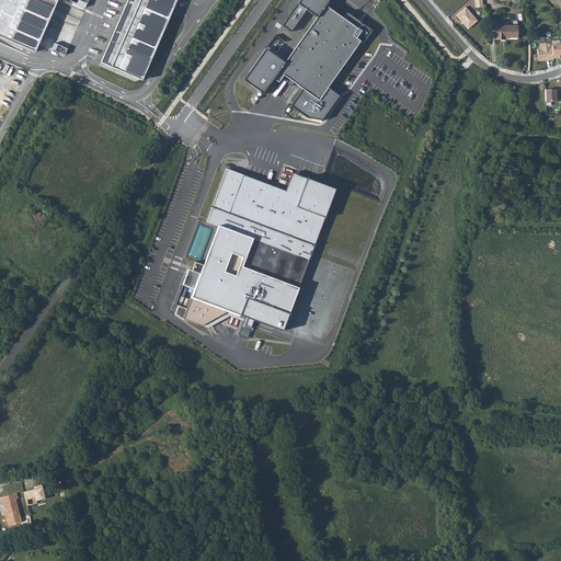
[(0,0),(0,35),(34,50),(46,23),(56,0),(0,0)]
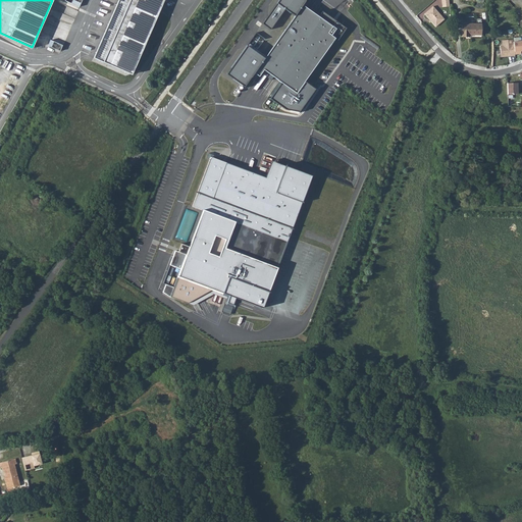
[(125,75),(157,0),(117,0),(92,61),(125,75)]
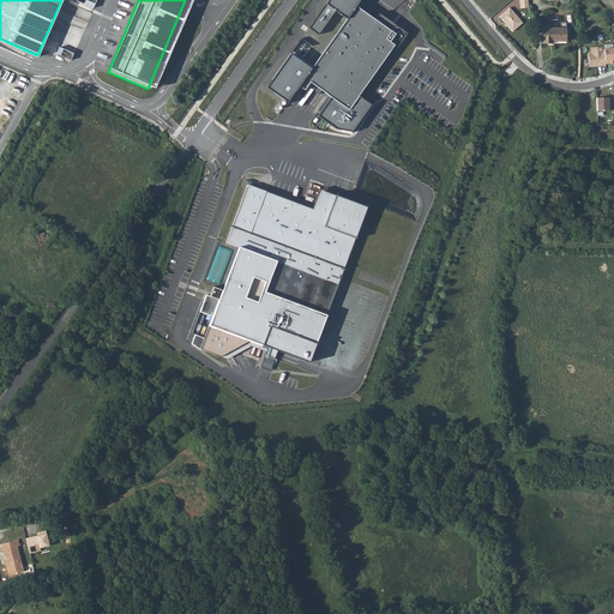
[(290,53),(265,88),(288,104),(300,88),(305,90),(309,83),(331,98),(318,116),(337,130),(351,132),(371,104),(357,95),(393,44),(398,48),(408,34),(379,12),(374,19),(356,6),(360,1),(357,0),(327,0),(305,32),(315,40),(335,12),(345,20),(311,68),(290,53)]
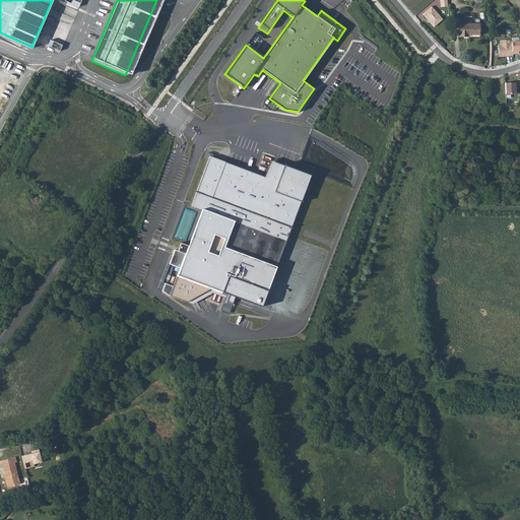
[(433,6),(424,13),(430,19),(431,20),(431,21),(435,26),(443,19),(433,6)]
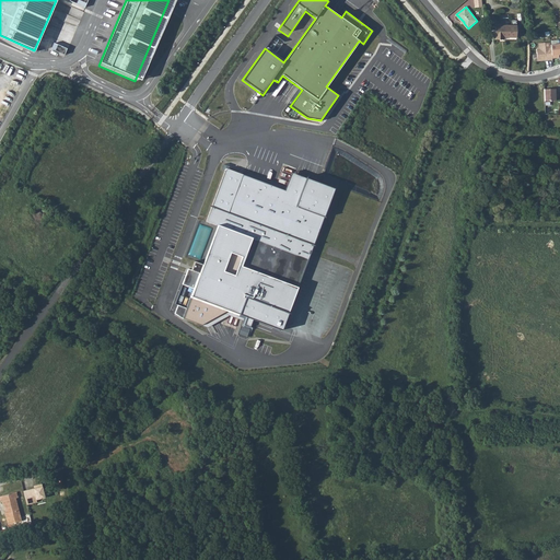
[(516,38),(516,25),(496,25),(494,41),(502,41),(502,38),(516,38)]
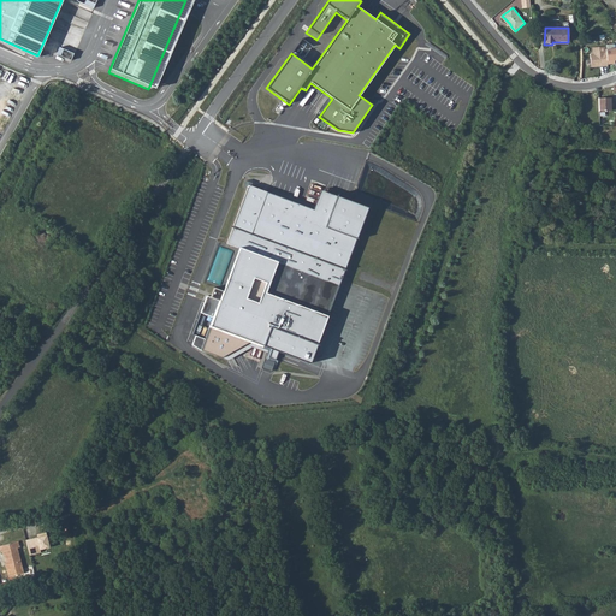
[(428,42),(426,45),(445,58),(446,55),(428,42)]
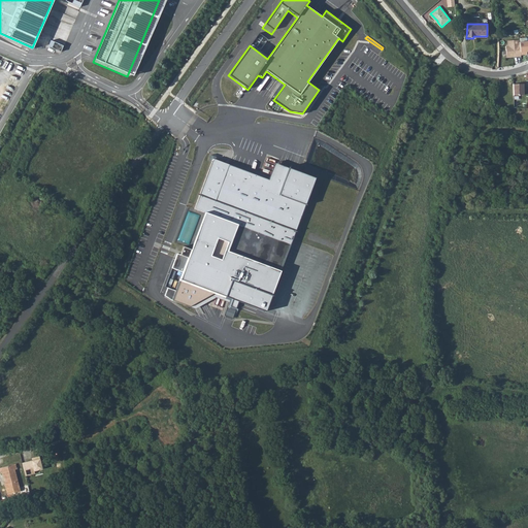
[(62,44),(50,39),(47,45),(60,51),(62,44)]
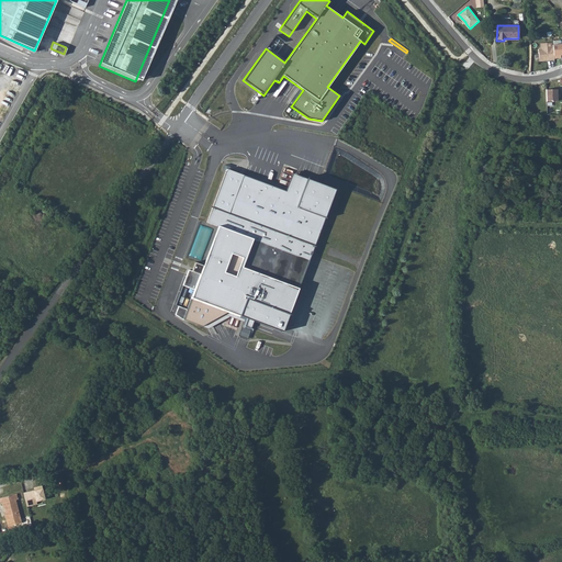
[(555,62),(555,60),(553,46),(553,44),(541,45),(541,51),(539,52),(541,64),(555,62)]
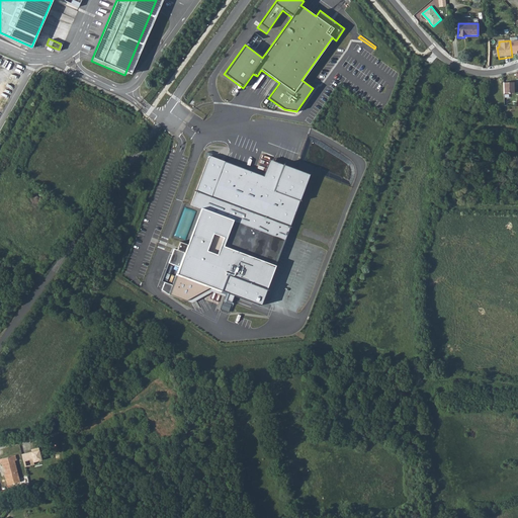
[(515,82),(503,82),(503,93),(513,93),(513,87),(515,87),(515,82)]
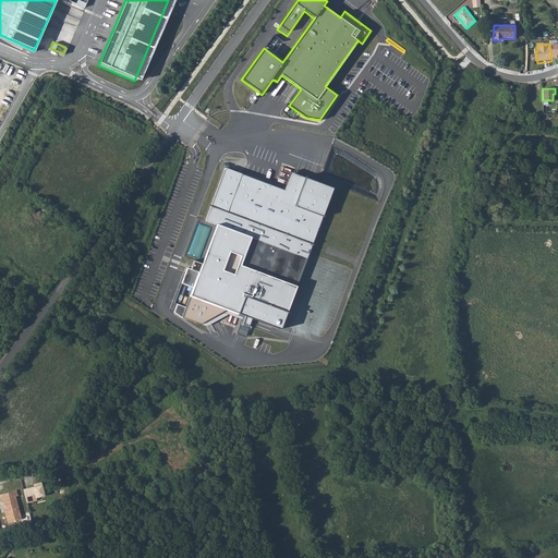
[(106,123),(102,131),(110,133),(113,125),(106,123)]
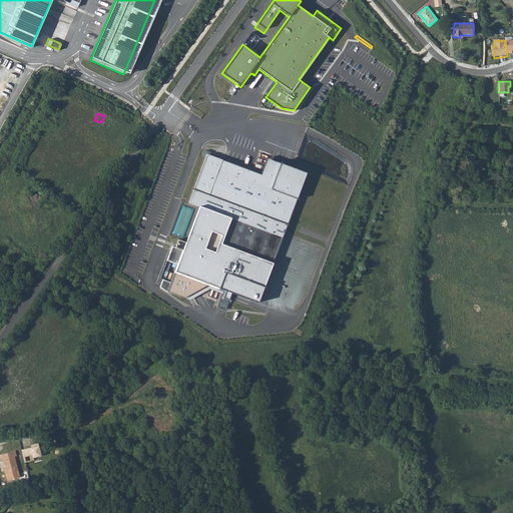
[(211,152),(204,149),(202,156),(205,157),(188,203),(199,207),(186,242),(178,240),(175,248),(173,248),(161,279),(163,280),(160,287),(164,289),(167,292),(184,298),(211,285),(225,290),(223,296),(228,298),(231,291),(258,301),(306,172),(268,158),(262,174),(222,159),(223,157),(218,155),(217,158),(209,155),(211,152)]
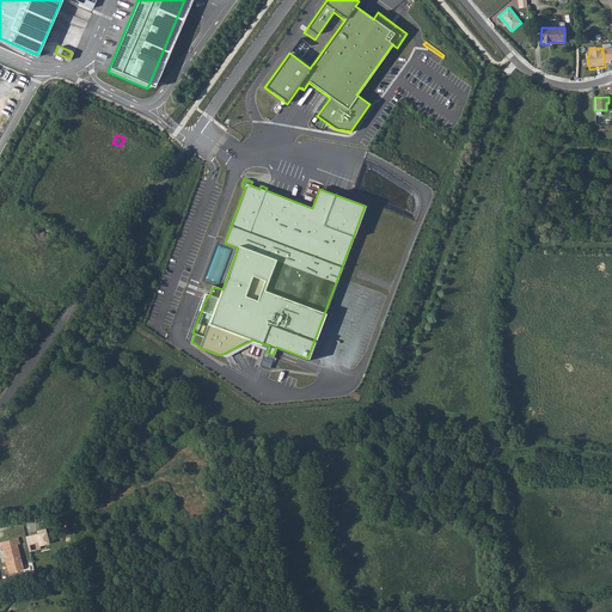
[(109,200),(105,207),(111,210),(116,203),(109,200)]
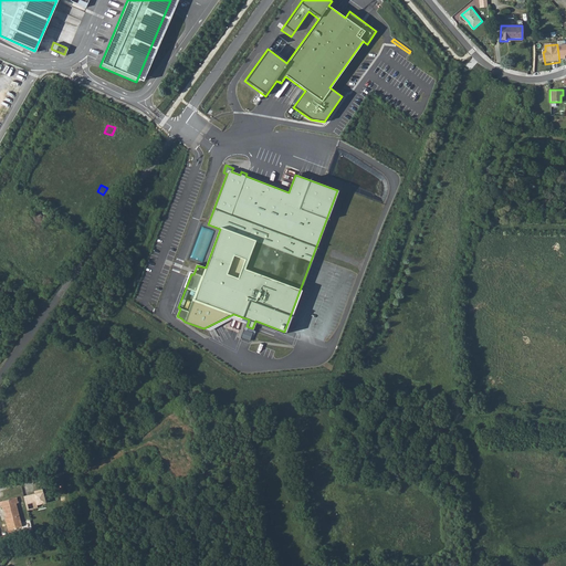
[(79,217),(83,210),(75,207),(72,213),(79,217)]
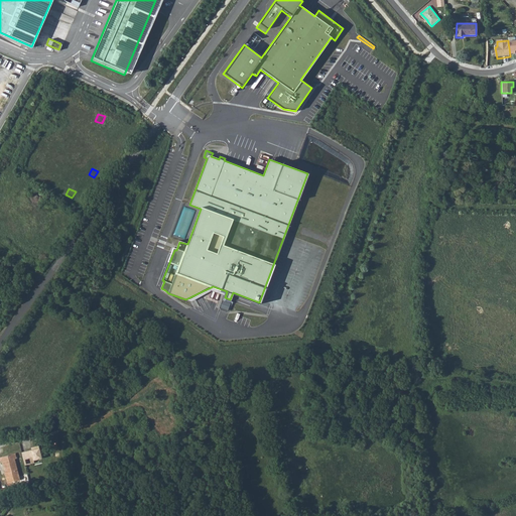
[(230,303),(222,300),(219,307),(227,310),(230,303)]
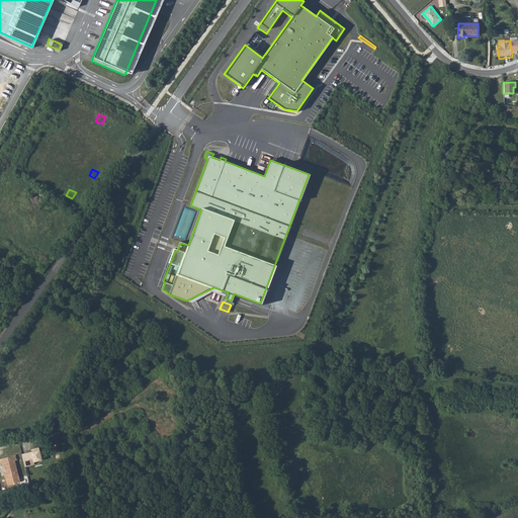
[(32,449),(20,452),(23,464),(32,462),(32,460),(42,458),(40,451),(38,452),(37,446),(31,447),(32,449)]
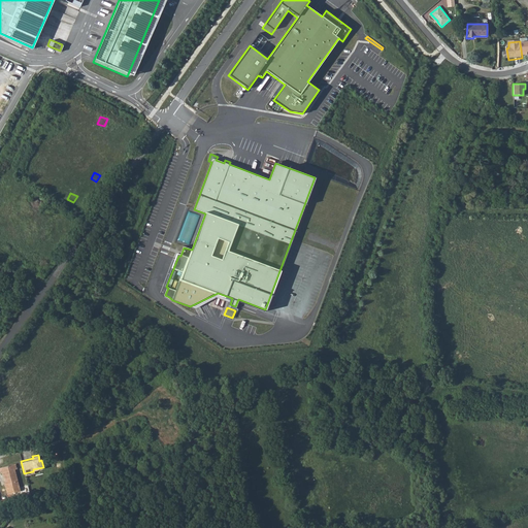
[(17,488),(20,487),(14,469),(17,469),(15,464),(0,467),(0,470),(1,473),(2,473),(5,482),(6,483),(5,484),(6,490),(11,489),(12,493),(18,492),(17,488)]
